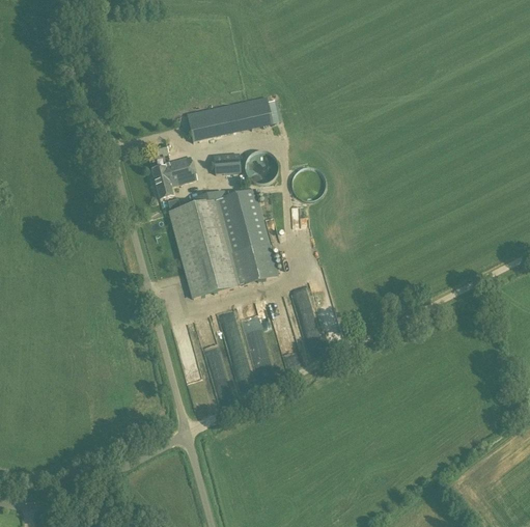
[(195,122),(229,115),(227,104),(187,112),(193,141),(199,139),(195,122)]
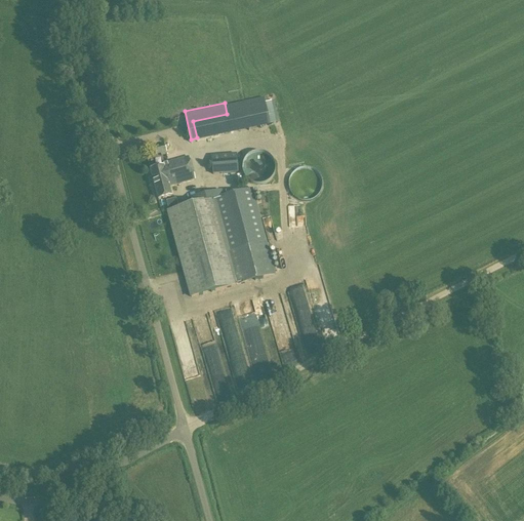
[(155,152),(165,149),(164,145),(167,144),(166,139),(153,144),(155,152)]
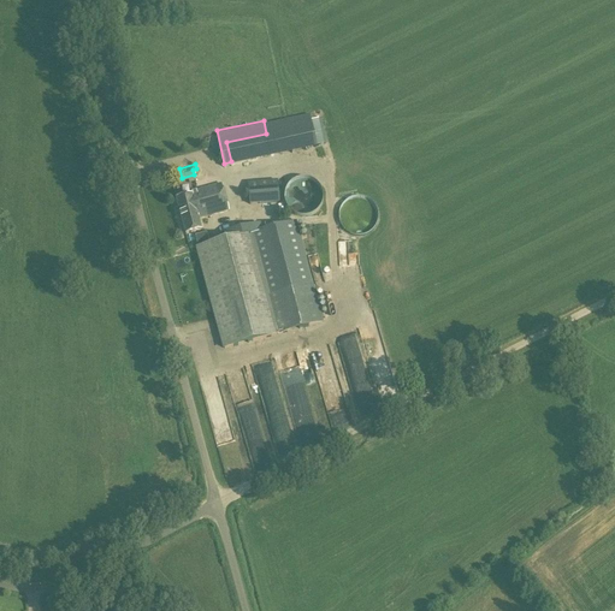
[(301,213),(305,213),(308,212),(311,211),(314,209),(317,207),(318,205),(320,201),(320,199),(321,195),(321,191),(320,189),(319,185),(318,183),(315,181),(313,178),(311,177),(307,176),(305,175),(301,175),(297,175),(295,176),(291,178),(289,179),(287,182),(285,184),(284,188),(283,190),(283,194),(283,197),(284,200),(285,203),(287,206),(289,208),(293,211),(295,212),(299,213),(301,213)]
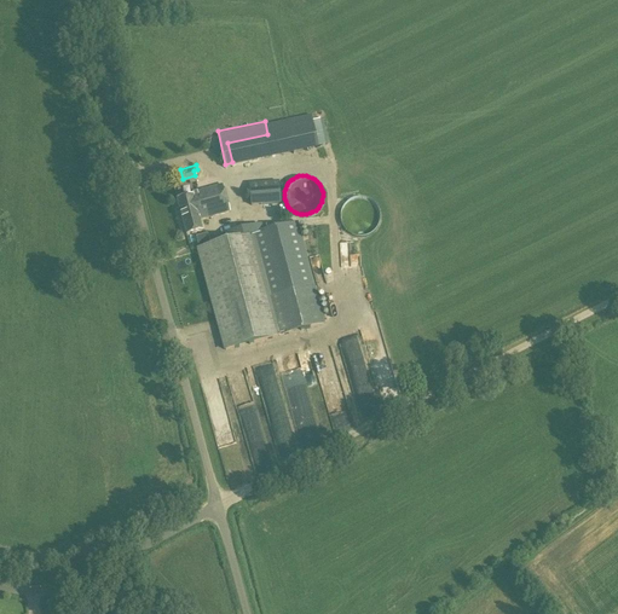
[(249,202),(279,200),(278,178),(248,180),(249,202)]
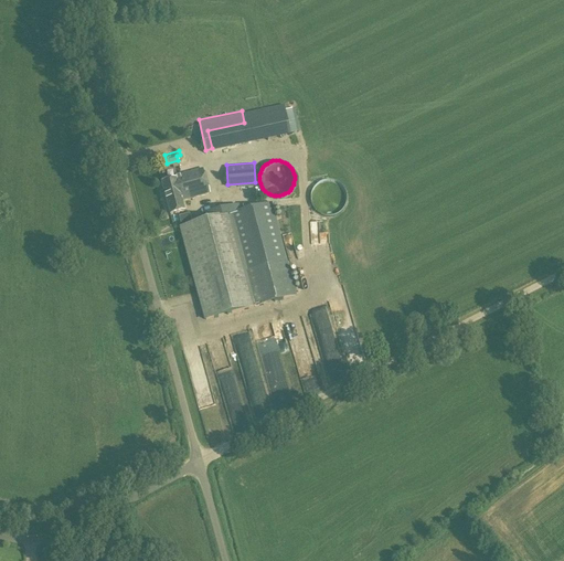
[(174,176),(159,179),(168,212),(183,208),(181,199),(209,190),(202,165),(173,172),(174,176)]
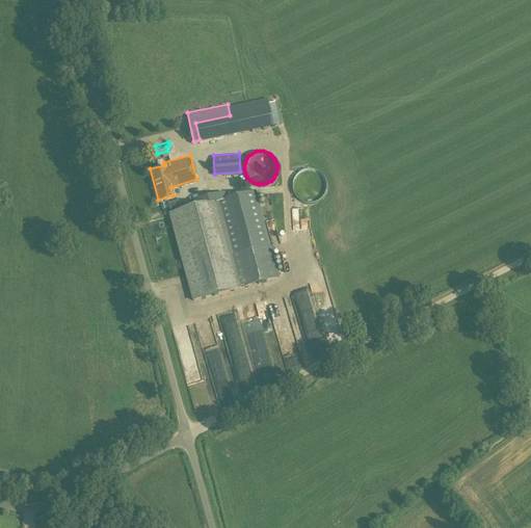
[(193,297),(239,285),(277,274),(269,242),(255,188),(226,195),(223,189),(188,200),(189,205),(169,211),(193,297)]
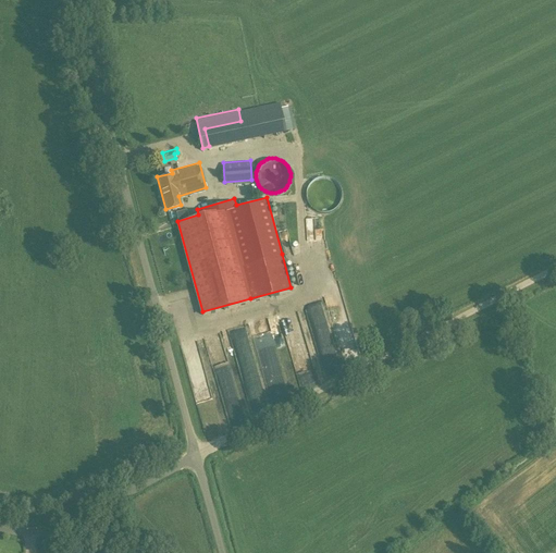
[(284,236),(292,233),(289,225),(281,229),(284,236)]
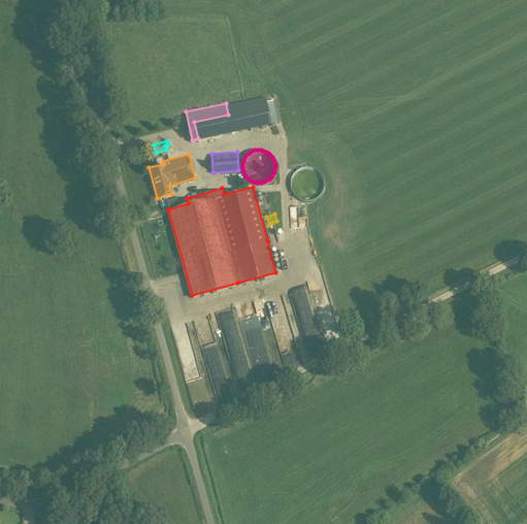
[(245,285),(235,286),(235,293),(245,293),(245,285)]
